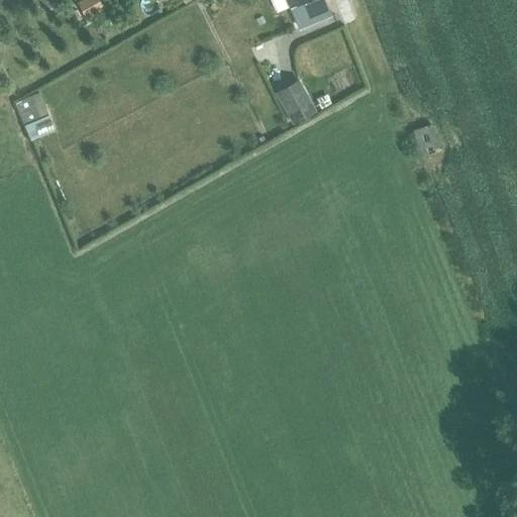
[(98,0),(88,0),(78,6),(86,20),(104,10),(98,0)]
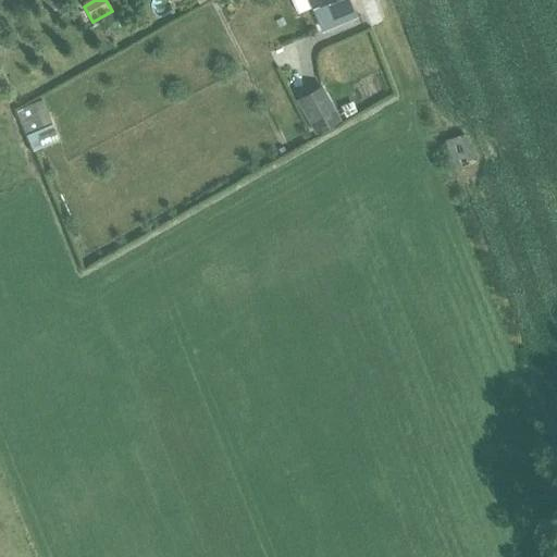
[(311,0),(312,1),(322,24),(355,11),(349,0),(311,0)]
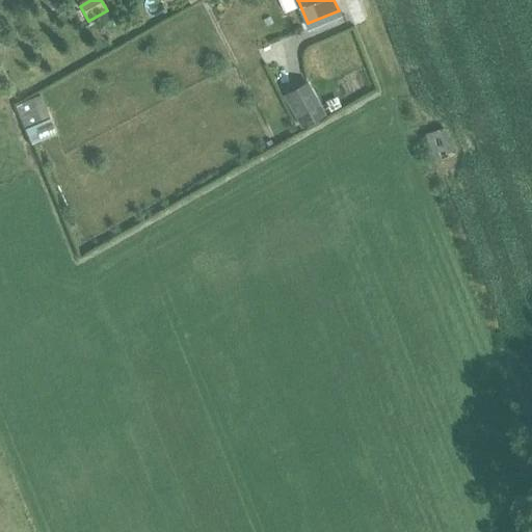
[(307,83),(285,95),(302,128),(324,116),(307,83)]
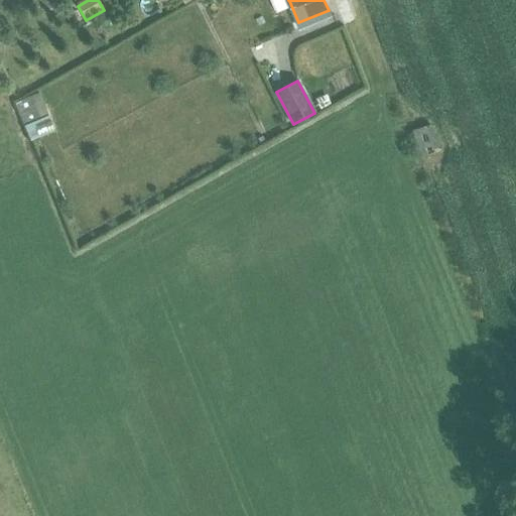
[(47,115),(24,125),(31,140),(54,130),(47,115)]
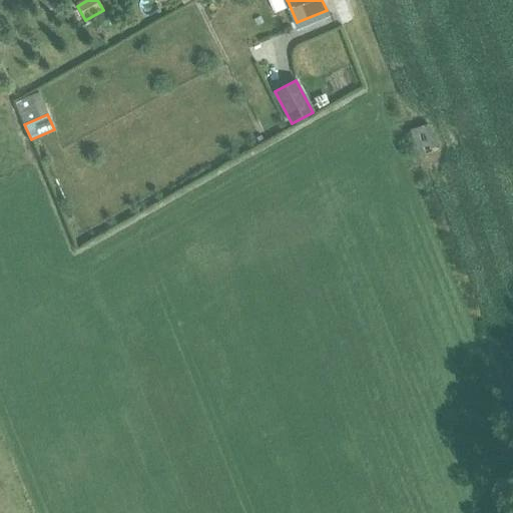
[(428,123),(411,129),(420,156),(426,154),(425,150),(436,146),(428,123)]
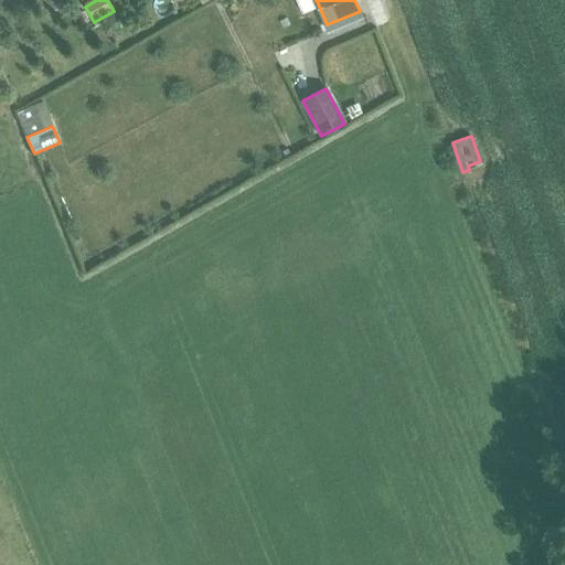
All buildings are outlined.
